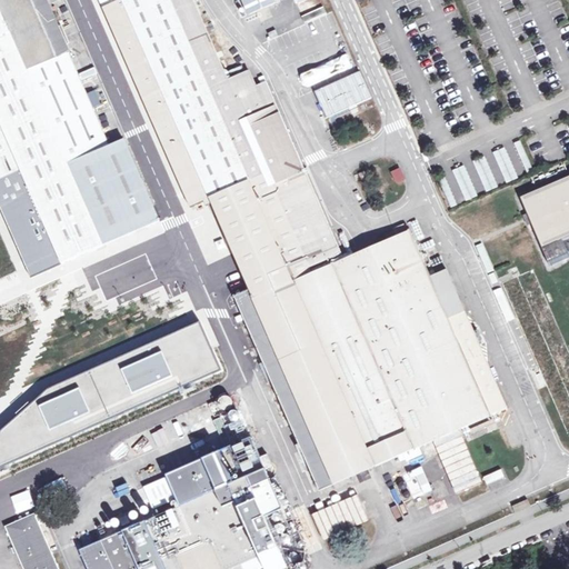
[(62,0),(0,0),(0,207),(31,278),(158,221),(122,141),(108,147),(67,55),(69,53),(61,36),(76,30),(62,0)]
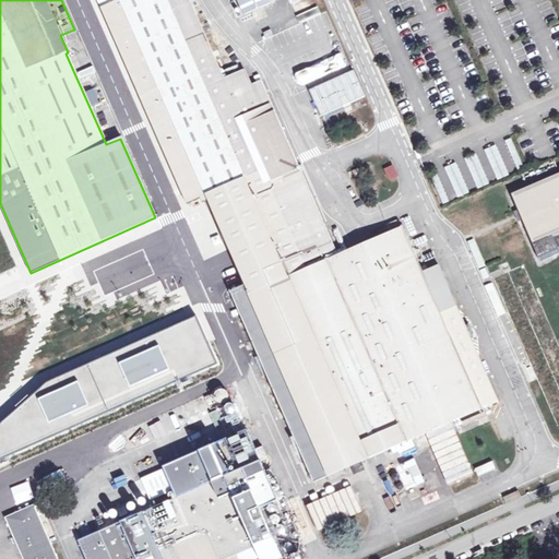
[(313,480),(426,432),(449,485),(472,475),(449,423),(499,401),(460,310),(443,317),(424,272),(404,227),(306,269),(284,218),(305,210),(264,116),(261,110),(271,106),(260,81),(251,85),(245,70),(223,79),(189,0),(98,0),(187,203),(200,198),(201,203),(209,200),(246,285),(232,292),(313,480)]
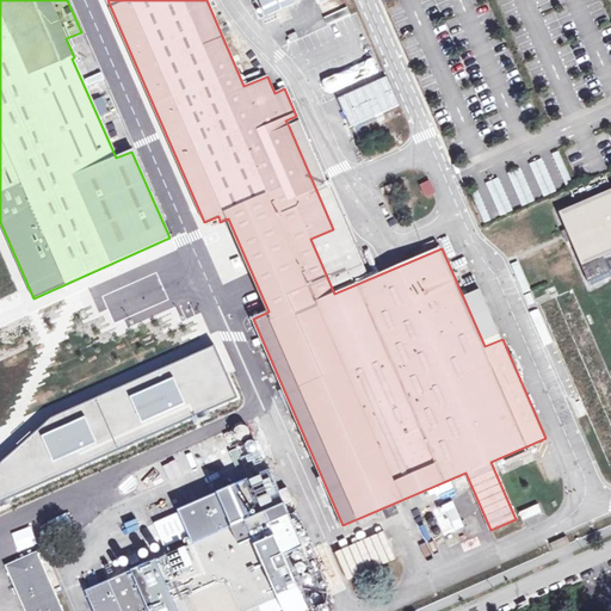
[(259,0),(267,16),(295,4),(292,0),(259,0)]
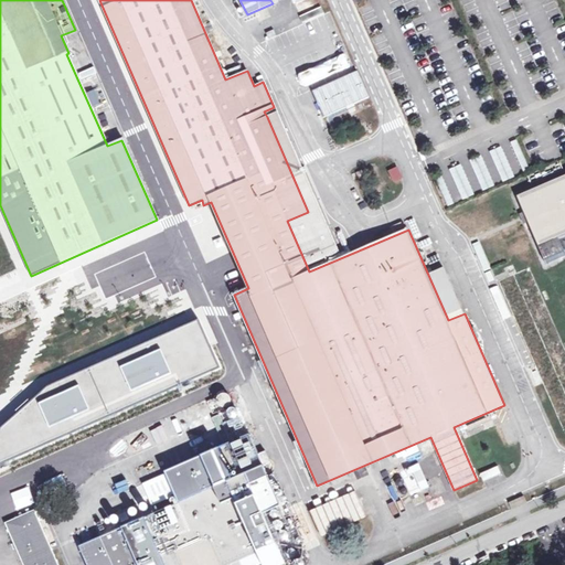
[(330,14),(315,20),(320,35),(336,29),(330,14)]
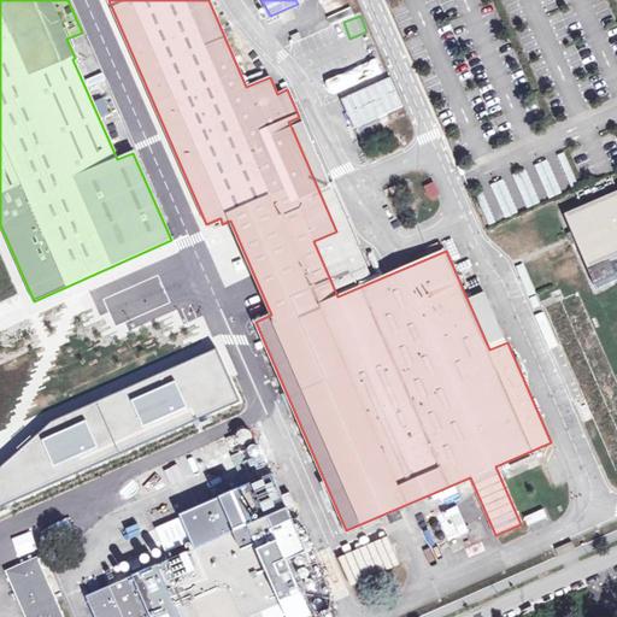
[(340,64),(325,70),(335,94),(351,88),(340,64)]
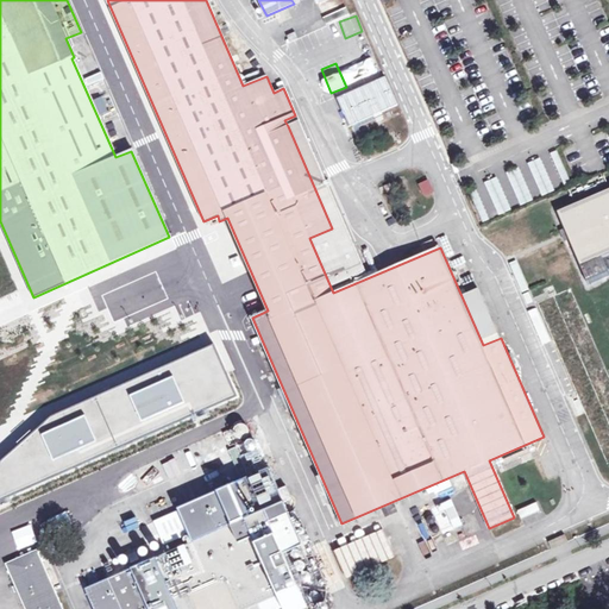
[(87,82),(90,89),(106,82),(102,75),(87,82)]
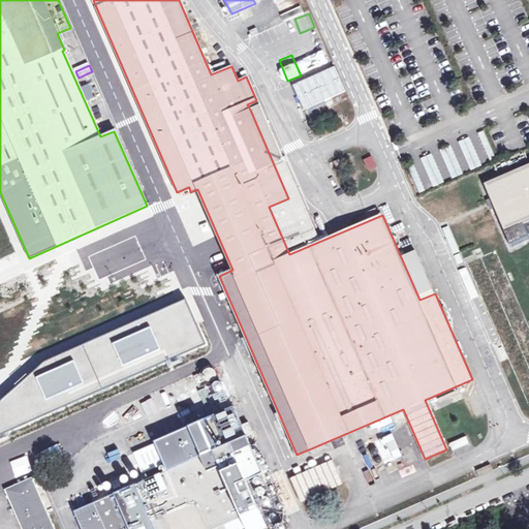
[(334,65),(292,85),(304,112),(346,92),(334,65)]
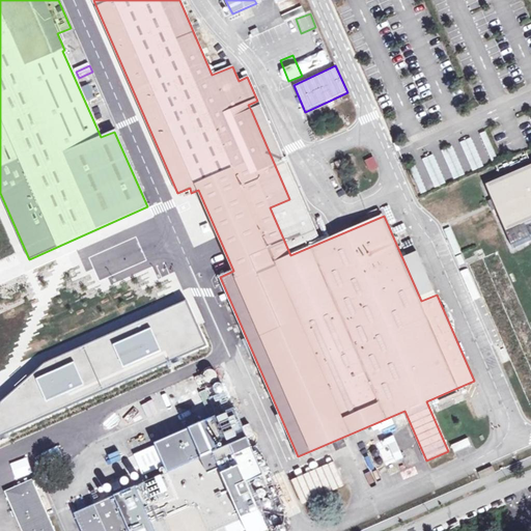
[(89,85),(83,87),(88,98),(93,95),(89,85)]
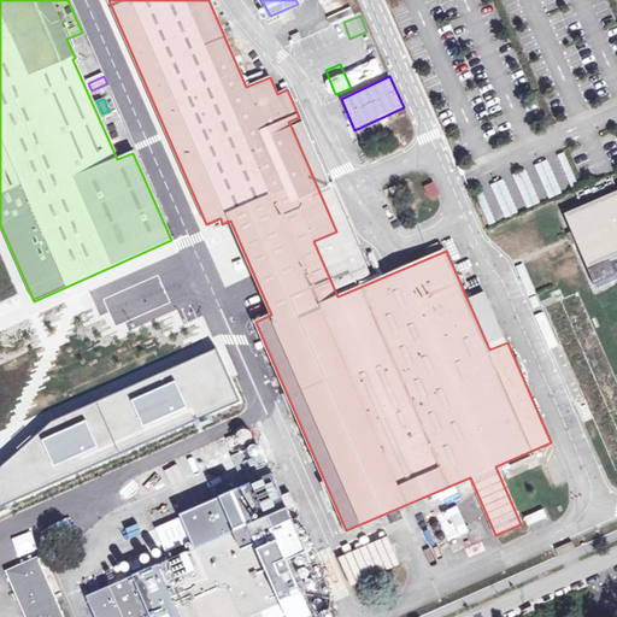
[(301,124),(299,117),(288,122),(292,128),(301,124)]
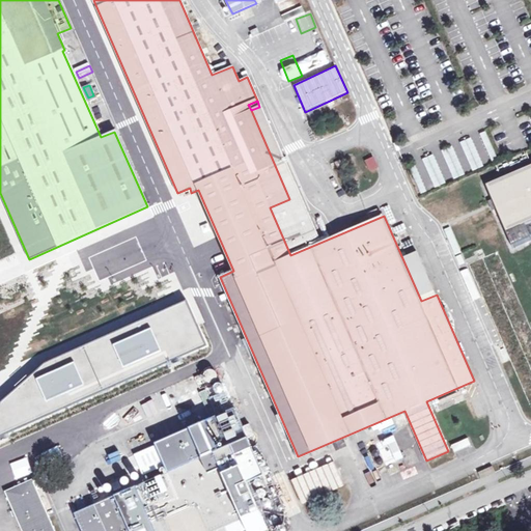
[(530,164),(486,184),(511,242),(529,234),(523,218),(530,214),(530,164)]
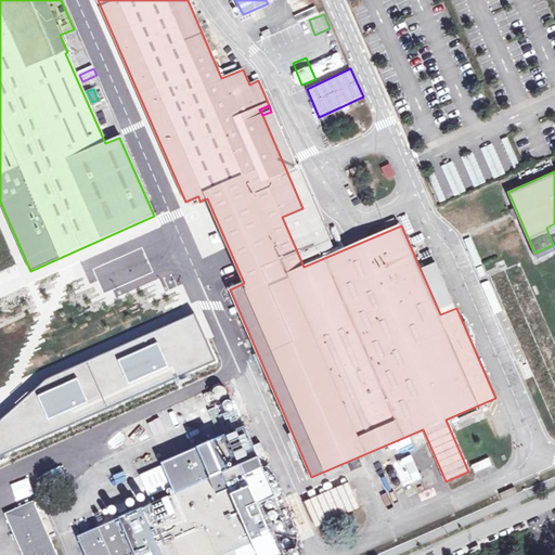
[(123,262),(61,285),(67,301),(128,279),(123,262)]
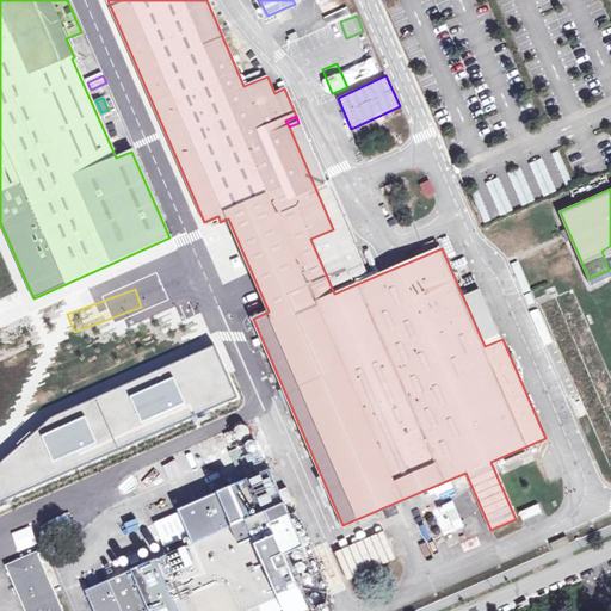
[(480,290),(463,297),(485,346),(501,339),(480,290)]
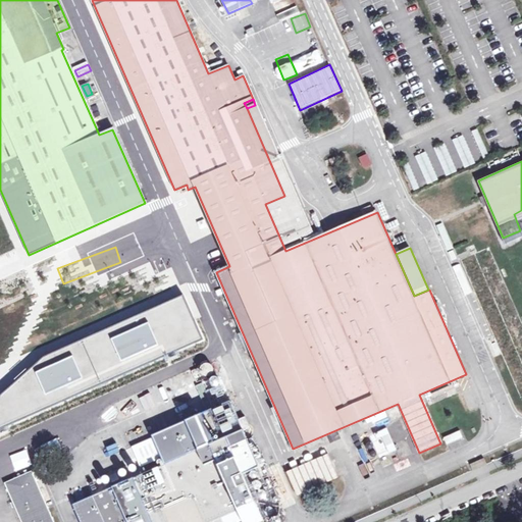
[(521,323),(493,249),(462,261),(493,343),(490,344),(496,357),(502,355),(521,407),(521,406),(521,323)]
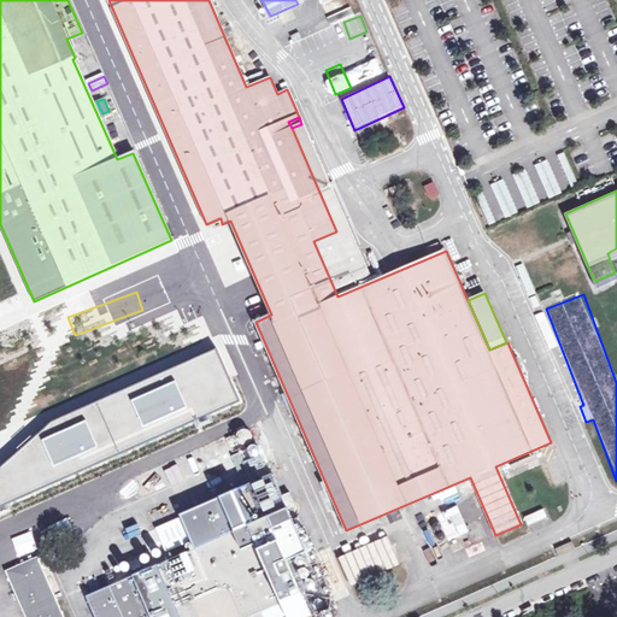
[(65,321),(47,328),(53,345),(71,339),(65,321)]
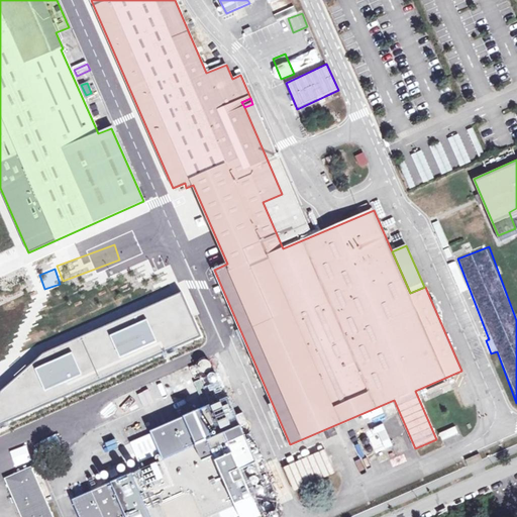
[(7,294),(18,290),(13,276),(1,280),(7,294)]
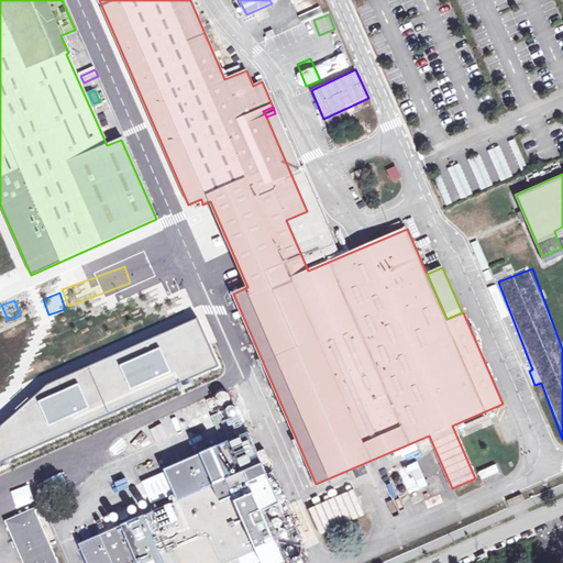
[(0,464),(219,366),(197,319),(88,366),(70,374),(58,382),(45,388),(29,403),(18,412),(7,423),(0,431),(0,464)]
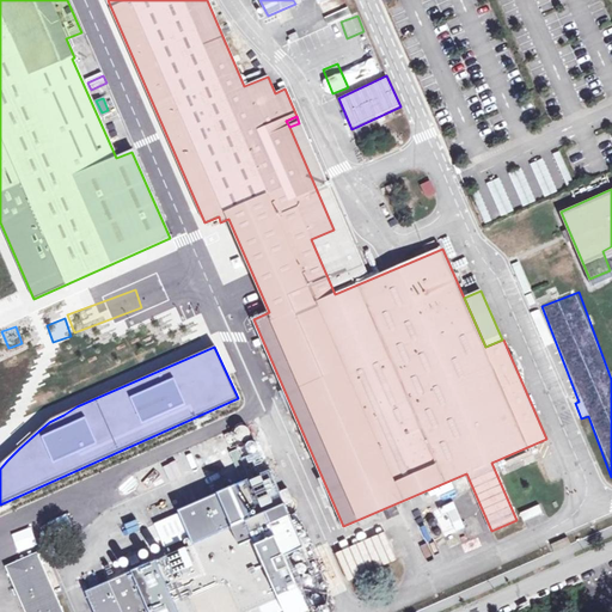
[(551,460),(544,464),(552,482),(560,478),(551,460)]
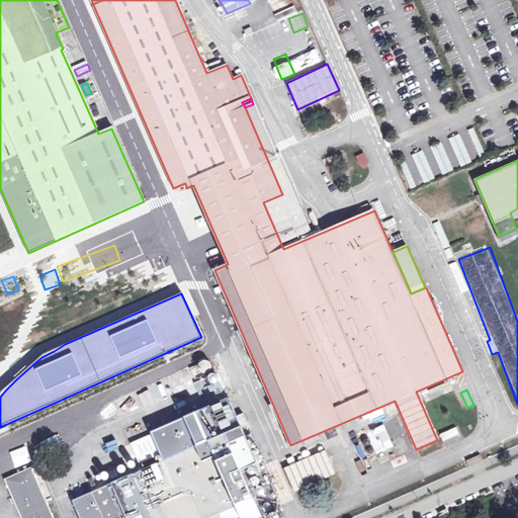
[(239,469),(256,462),(241,428),(247,425),(243,415),(237,418),(229,400),(195,414),(153,431),(162,461),(72,502),(79,517),(236,517),(242,515),(246,517),(256,517),(258,517),(259,513),(239,469)]
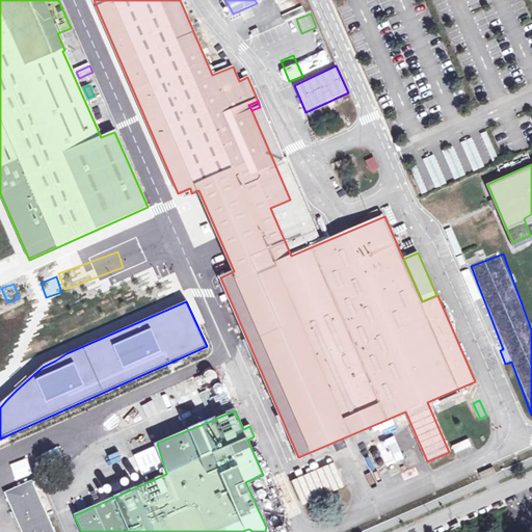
[(393,436),(381,442),(376,444),(387,467),(403,459),(393,436)]
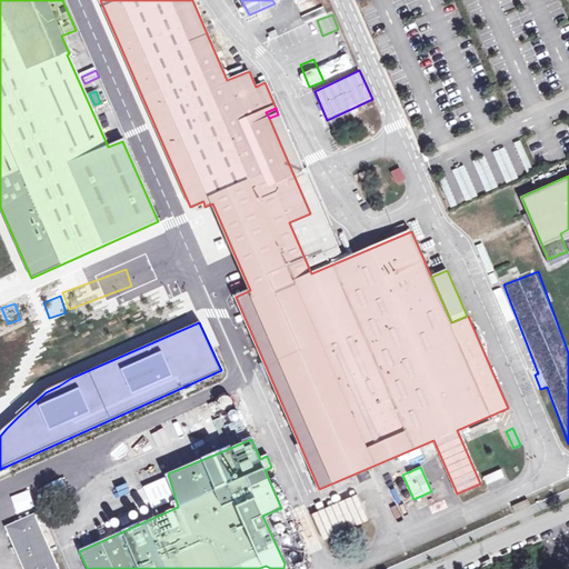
[(487,485),(506,477),(502,469),(483,477),(487,485)]
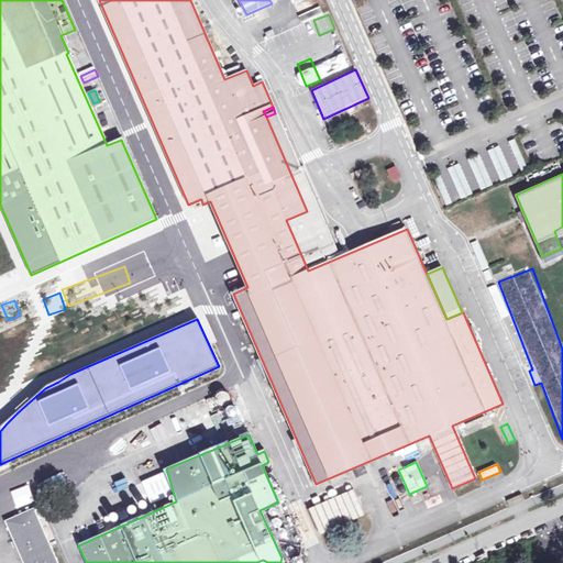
[(131,485),(138,483),(133,471),(127,473),(131,485)]
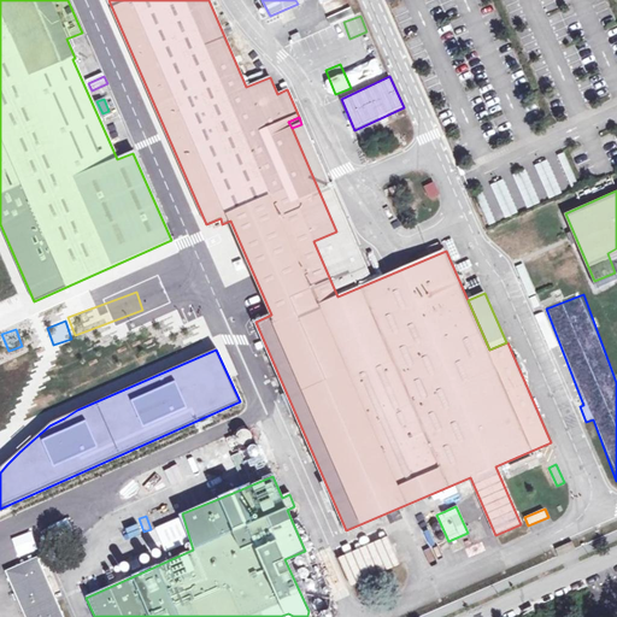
[(505,532),(506,539),(527,533),(524,526),(505,532)]
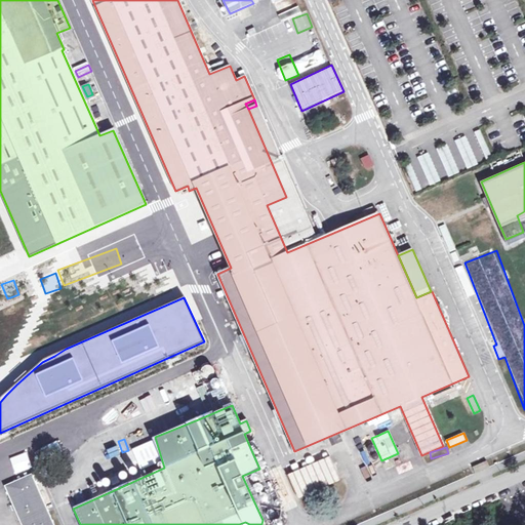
[(298,497),(338,480),(330,458),(289,476),(298,497)]
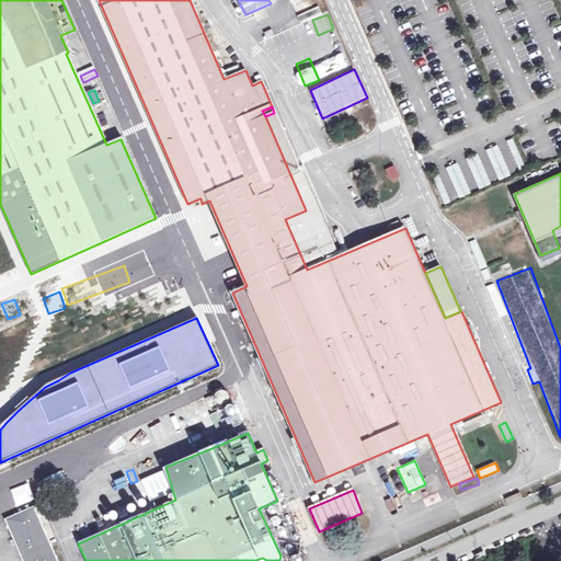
[(58,560),(35,506),(7,519),(18,546),(23,560),(58,560)]
